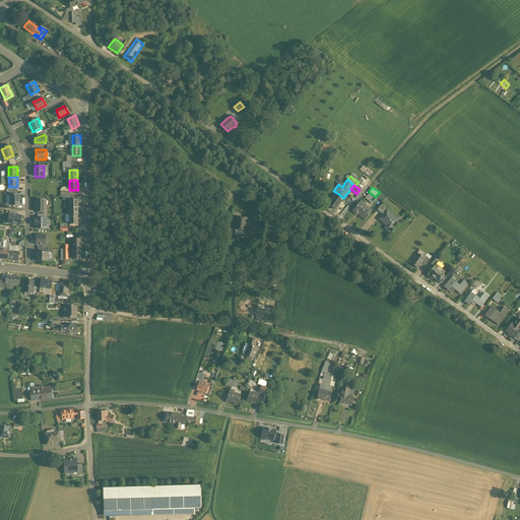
[(380,192),(375,197),(377,199),(383,204),(388,198),(380,192)]
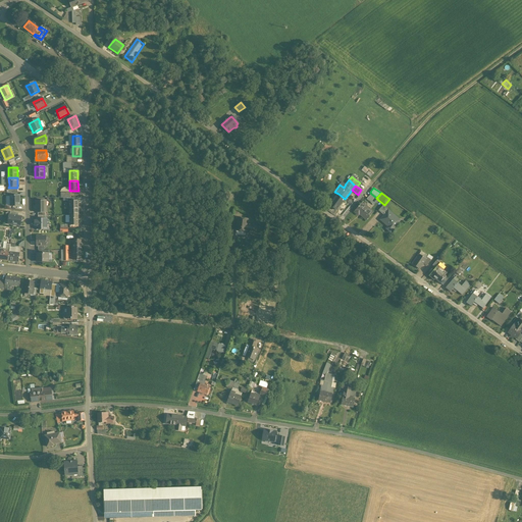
[(338,194),(330,205),(336,210),(340,206),(345,199),(338,194)]
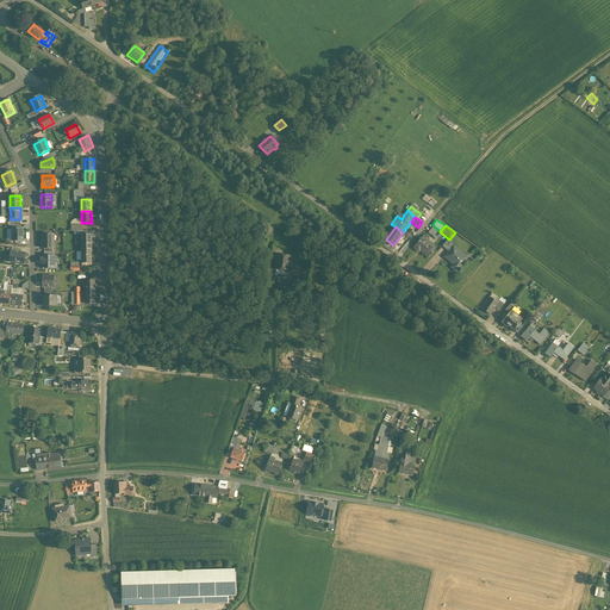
[(440,231),(434,226),(428,232),(435,238),(440,231)]
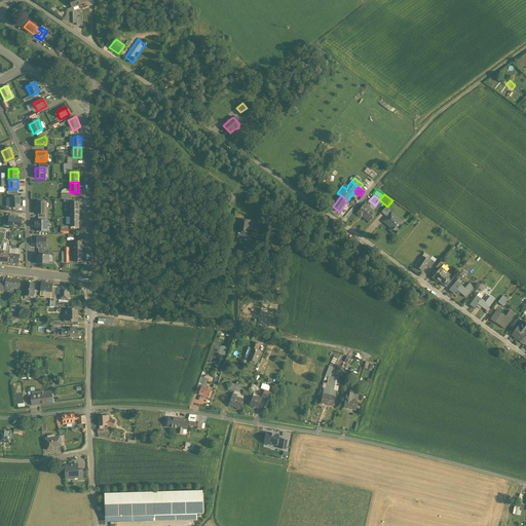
[(11,197),(11,208),(21,208),(20,197),(17,197),(11,197)]
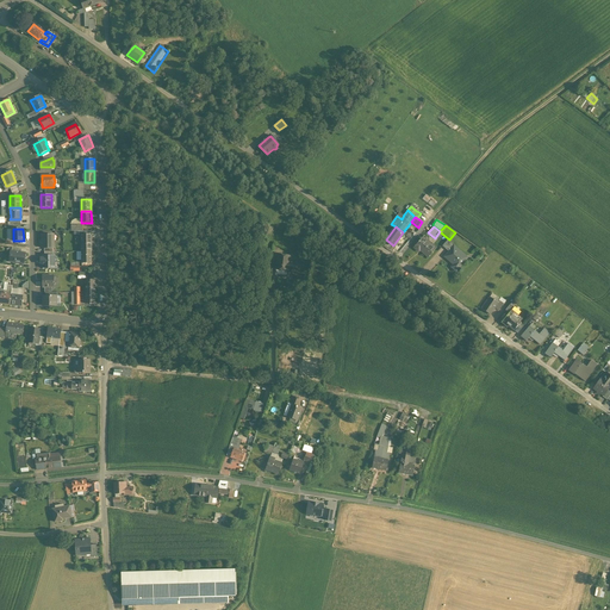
[(54,235),(42,235),(42,248),(44,248),(53,248),(55,248),(54,235)]
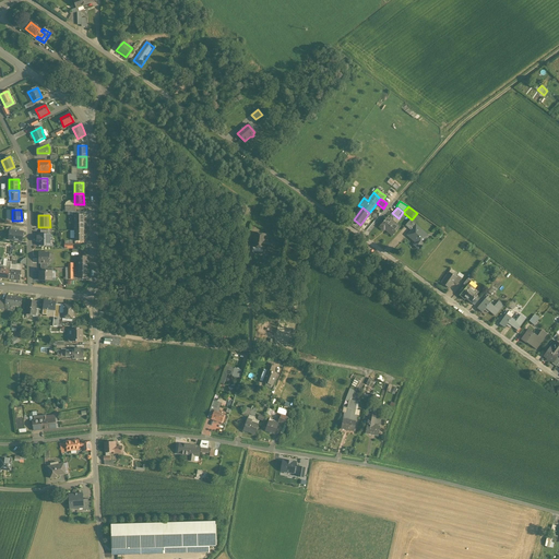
[(82,215),(74,215),(74,230),(84,230),(84,215),(82,215)]
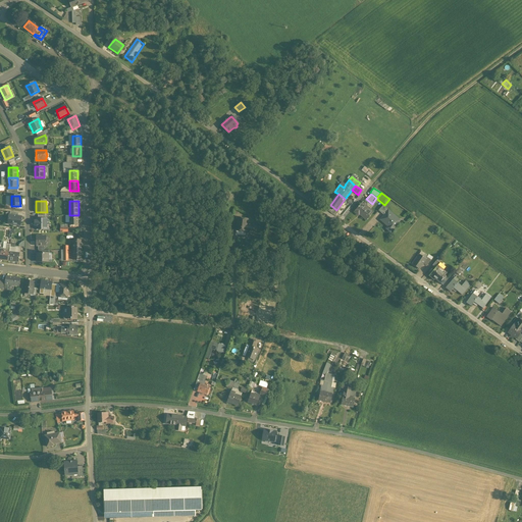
[(372,212),(362,203),(354,212),(358,215),(359,214),(366,219),(372,212)]
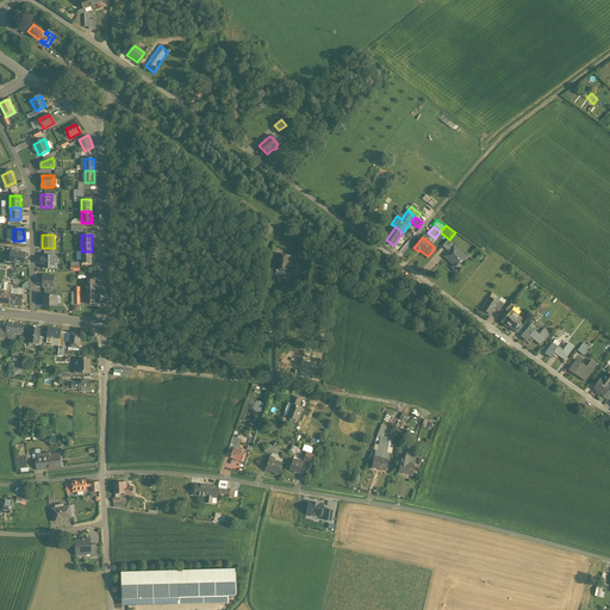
[(454,246),(448,241),(442,247),(448,251),(454,246)]
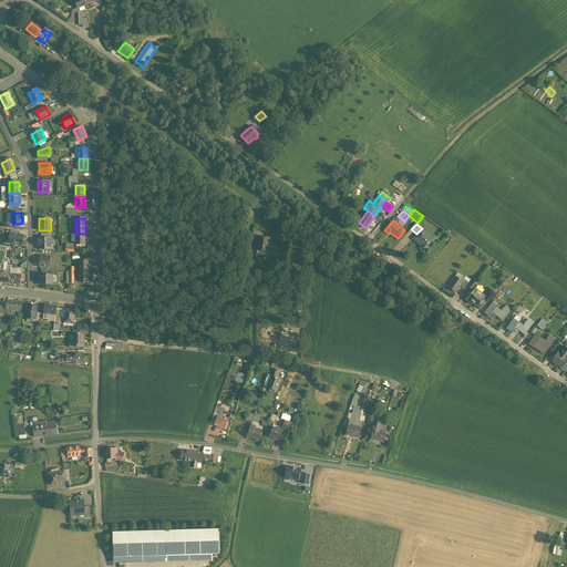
[(434,239),(422,228),(416,234),(412,239),(421,246),(419,248),(423,253),(428,247),(434,239)]
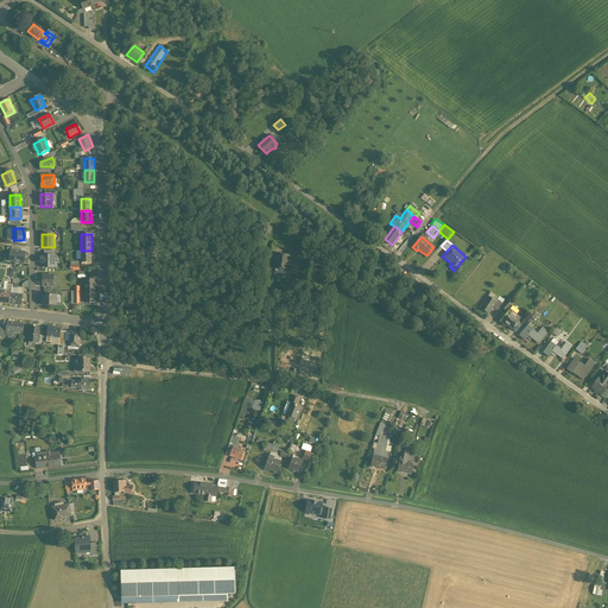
[(12,251),(11,251),(10,261),(25,263),(26,252),(21,252),(12,251)]
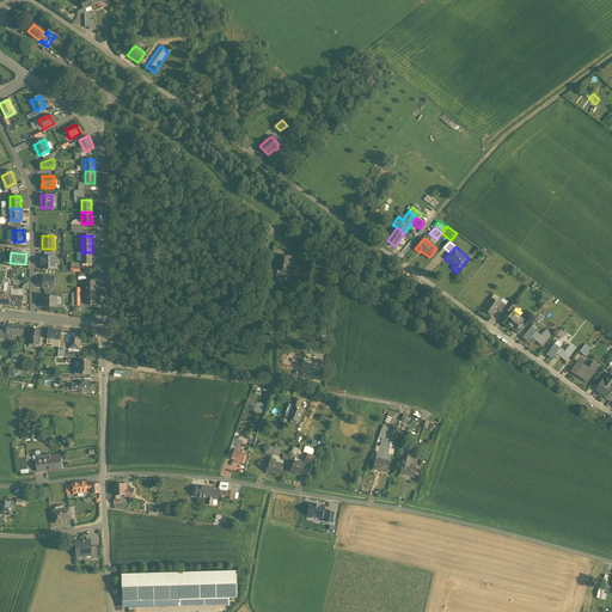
[(92,252),(81,252),(83,264),(92,264),(92,252)]
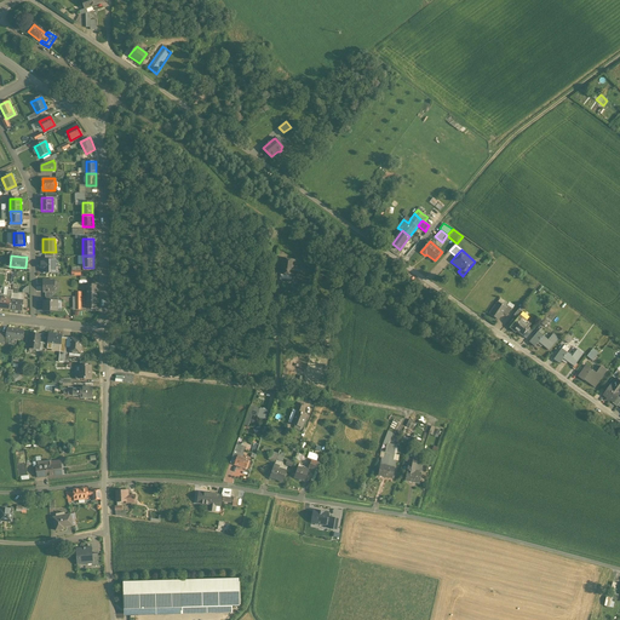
[(42,273),(57,273),(57,259),(42,259),(42,273)]
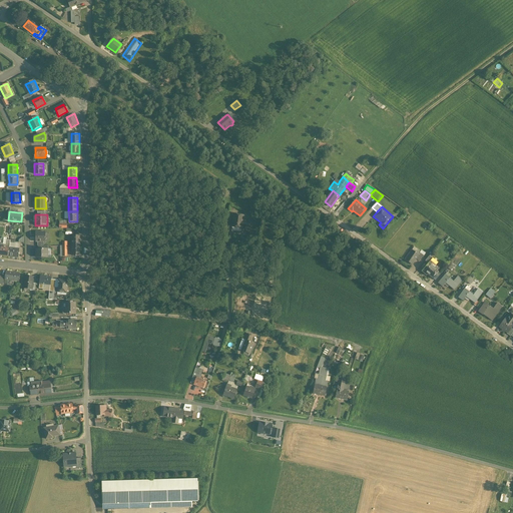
[(243,215),(233,214),(231,226),(241,227),(242,226),(243,220),(243,215)]
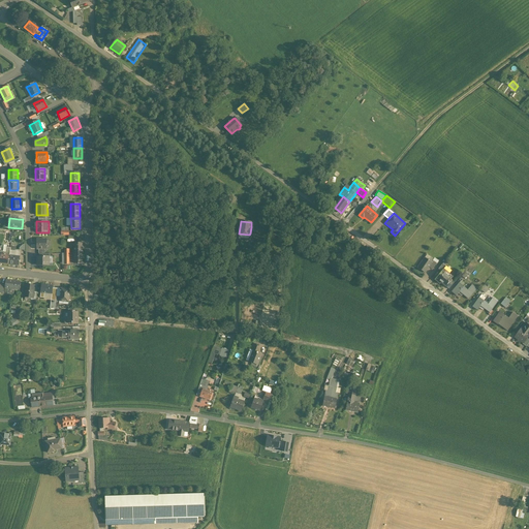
[(259,228),(251,227),(250,234),(249,235),(249,236),(258,237),(259,228)]
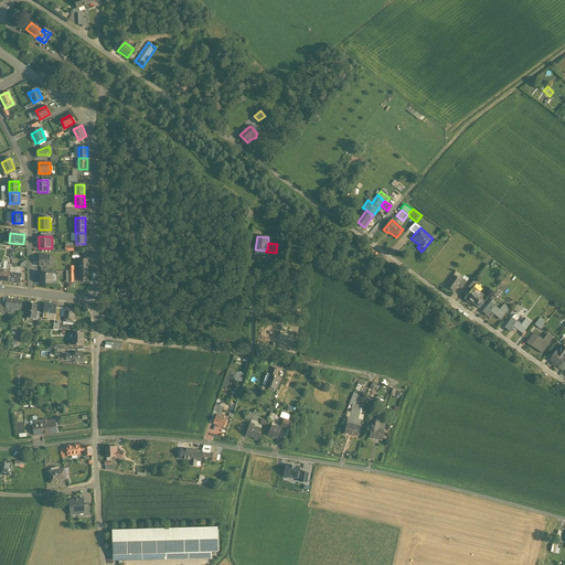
[(51,266),(50,255),(40,256),(40,266),(42,266),(49,266),(51,266)]
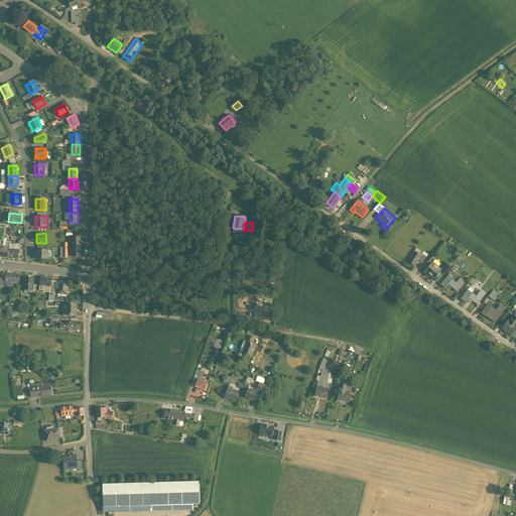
[(81,237),(73,237),(73,247),(81,247),(81,237)]
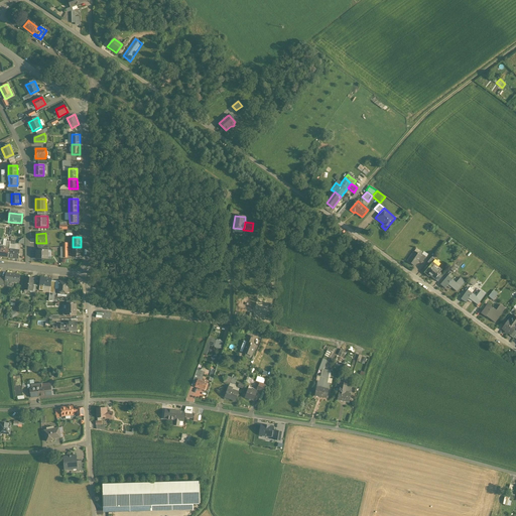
[(6,240),(2,239),(2,241),(0,240),(0,248),(9,249),(10,244),(10,242),(6,241),(6,240)]
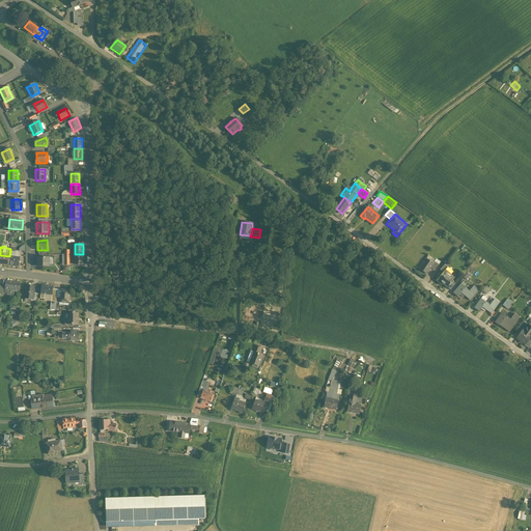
[(83,254),(75,254),(75,264),(83,264),(83,254)]
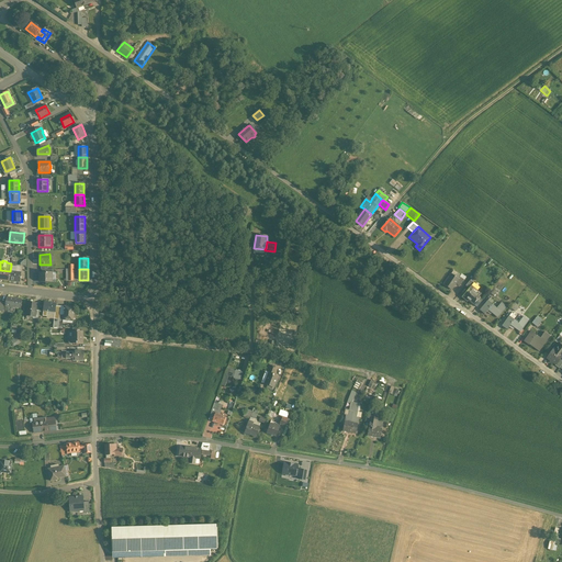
[(10,271),(0,270),(0,279),(10,281),(10,271)]
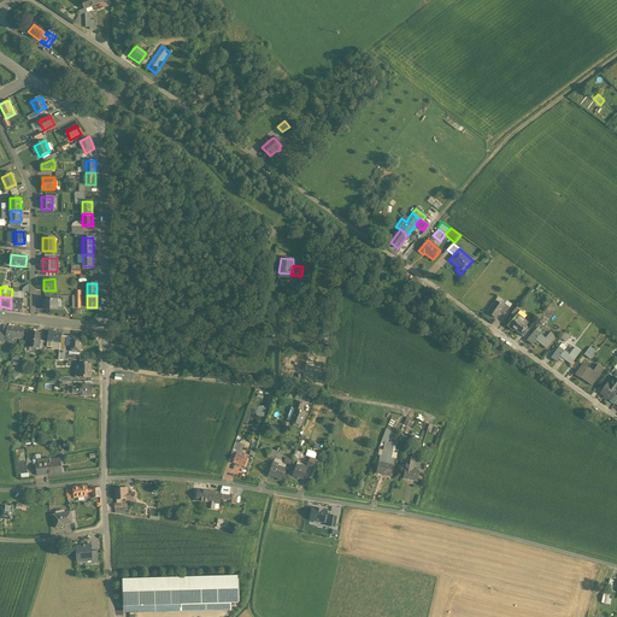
[(12,298),(11,298),(11,309),(22,310),(23,300),(12,298)]
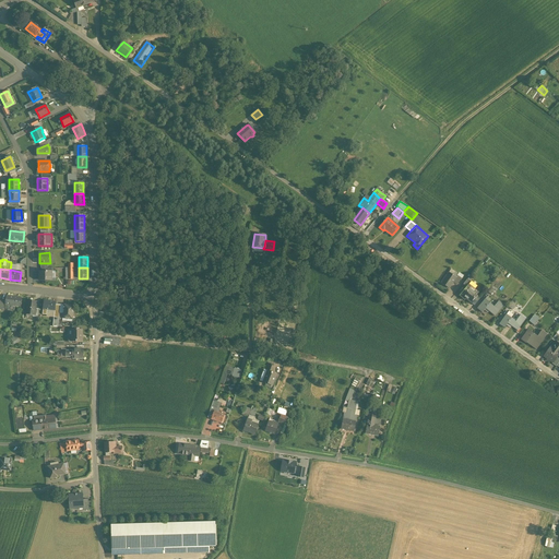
[(449,272),(441,283),(449,288),(453,282),(456,277),(449,272)]
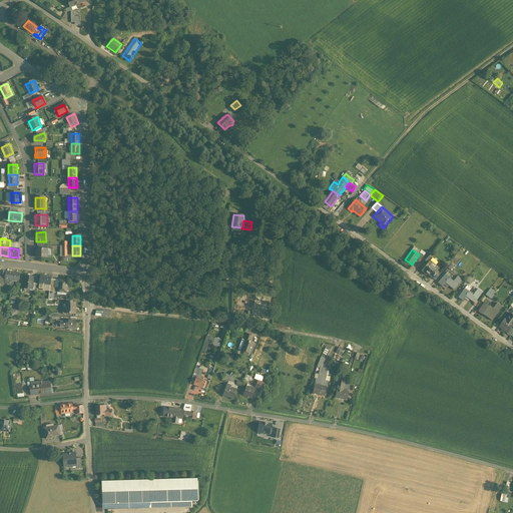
[(438,263),(432,259),(429,263),(434,267),(435,266),(436,266),(438,263)]
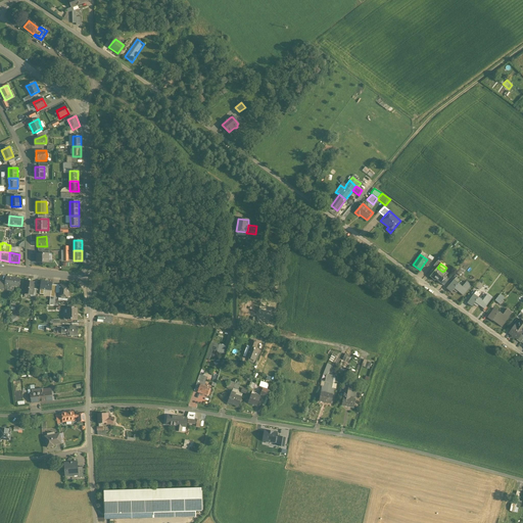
[(437,268),(436,269),(430,277),(433,279),(434,278),(440,283),(444,279),(444,278),(446,276),(447,274),(444,271),(443,271),(442,272),(437,268)]
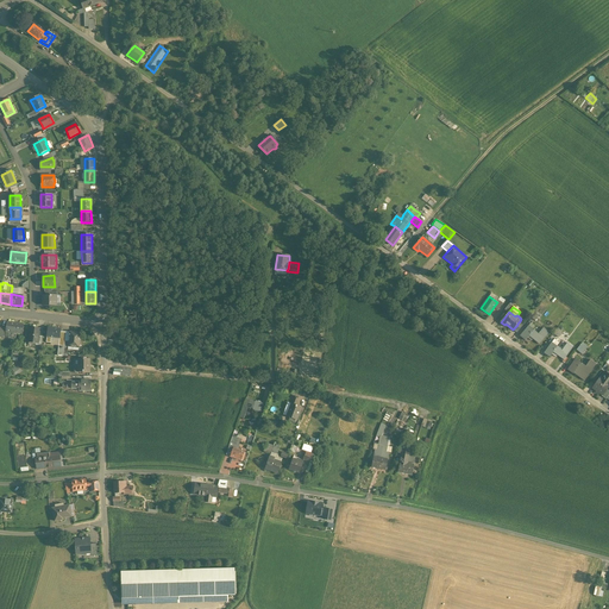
[(539,316),(534,312),(529,316),(535,321),(539,316)]
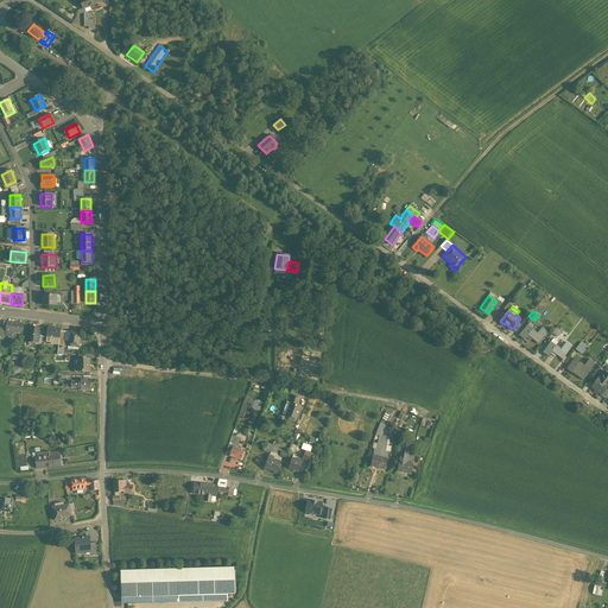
[(24,323),(7,322),(6,331),(23,334),(24,324),(24,323)]
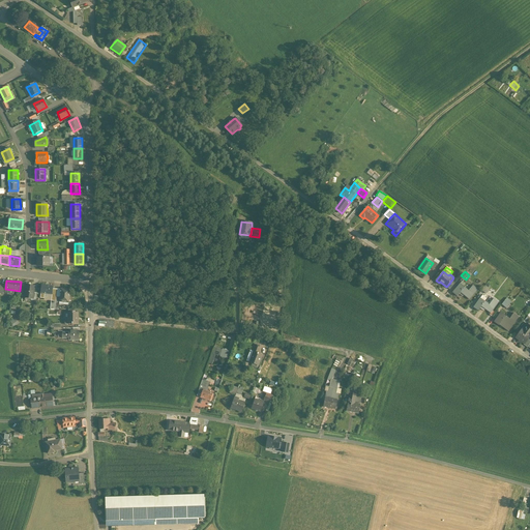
[(468,291),(460,284),(452,293),(457,297),(460,293),(469,300),(477,290),(472,286),(468,291)]
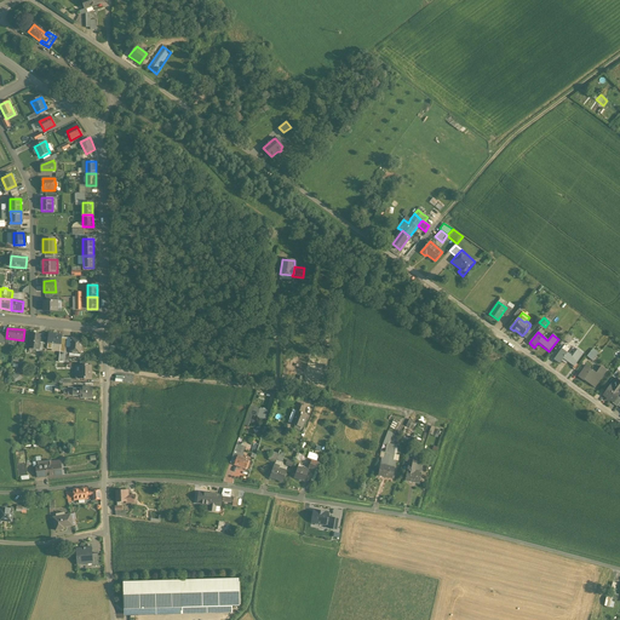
[(40,336),(30,334),(29,349),(36,350),(39,350),(40,342),(40,336)]
